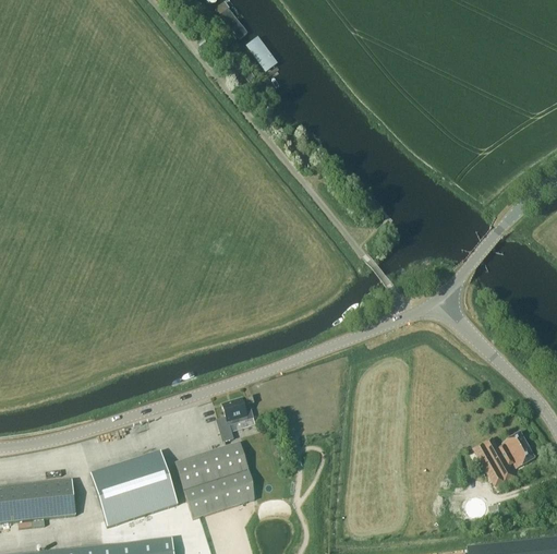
[(243,31),(226,9),(219,13),(238,35),(243,31)]
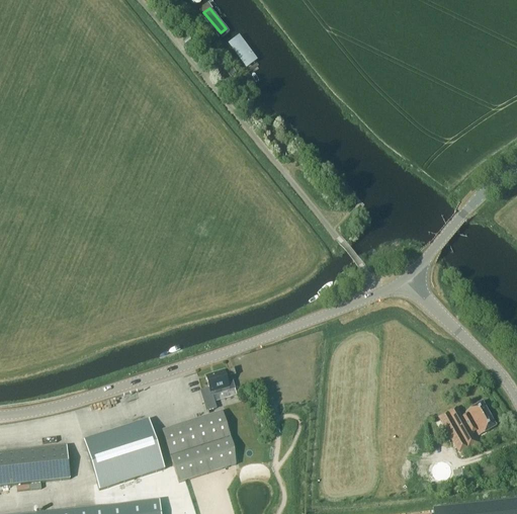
[(238,32),(227,40),(245,67),(257,59),(238,32)]
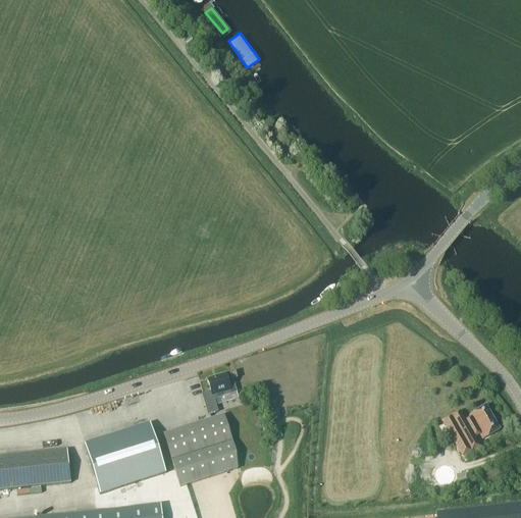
[(230,381),(226,370),(208,376),(211,387),(202,391),(208,412),(219,409),(215,396),(232,391),(238,389),(235,380),(230,381)]
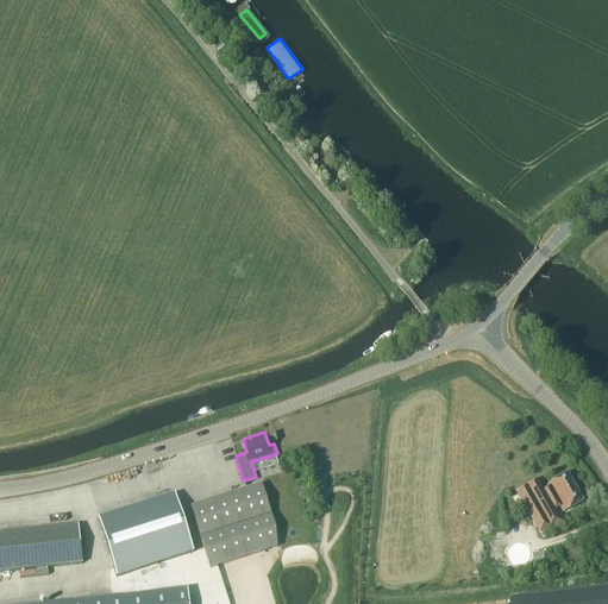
[(584,497),(569,471),(550,483),(544,486),(538,474),(516,488),(540,529),(562,517),(556,505),(562,503),(564,508),(584,497)]
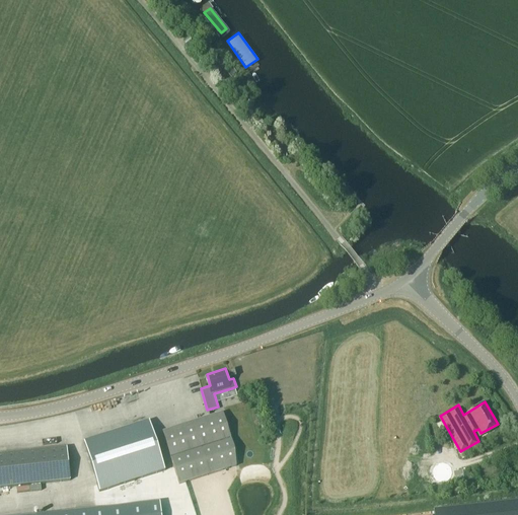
[(163,429),(180,481),(237,462),(235,445),(224,410),(163,429)]
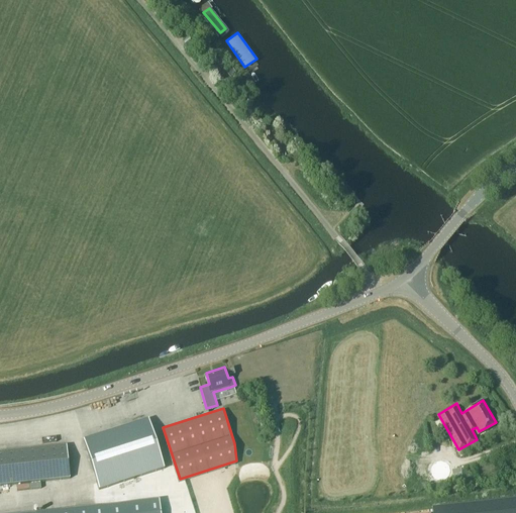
[(165,465),(149,416),(85,437),(100,486),(165,465)]
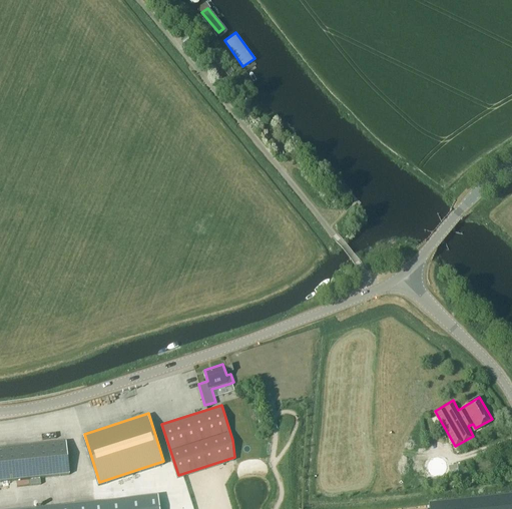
[(0,478),(70,471),(67,439),(0,446),(0,478)]
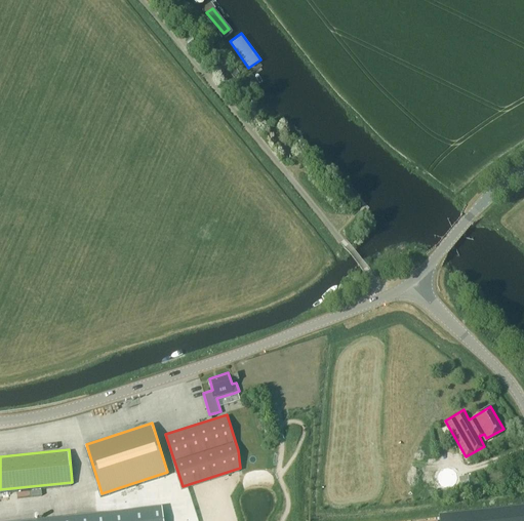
[(439,473),(439,475),(439,477),(440,478),(440,480),(441,481),(443,482),(444,483),(446,484),(447,484),(449,484),(451,484),(452,483),(454,482),(455,481),(456,480),(457,478),(457,477),(457,475),(457,473),(457,472),(456,470),(455,469),(454,468),(452,467),(451,466),(449,466),(447,466),(446,466),(444,467),(443,468),(441,469),(440,470),(440,472),(439,473)]
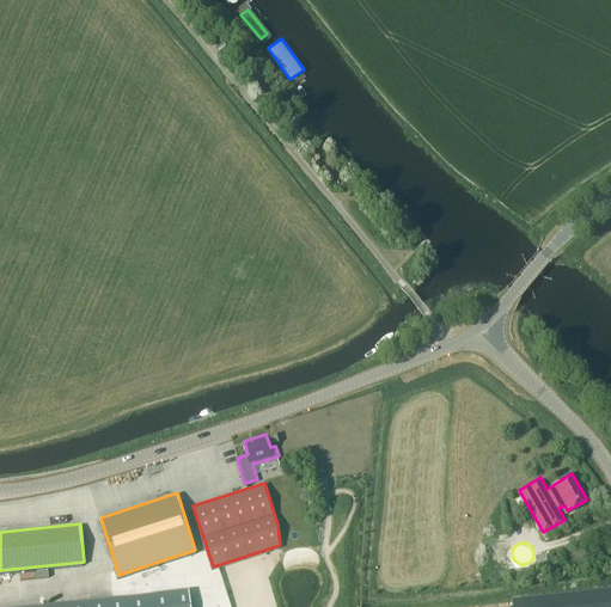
[(554,570),(550,551),(536,553),(539,572),(554,570)]
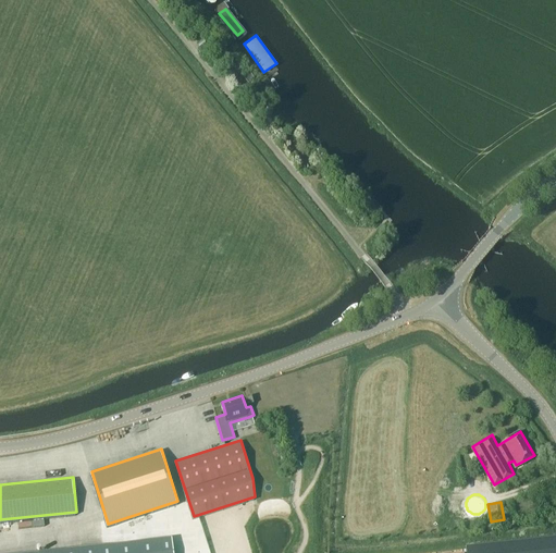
[(173,552),(172,536),(10,552),(173,552)]
